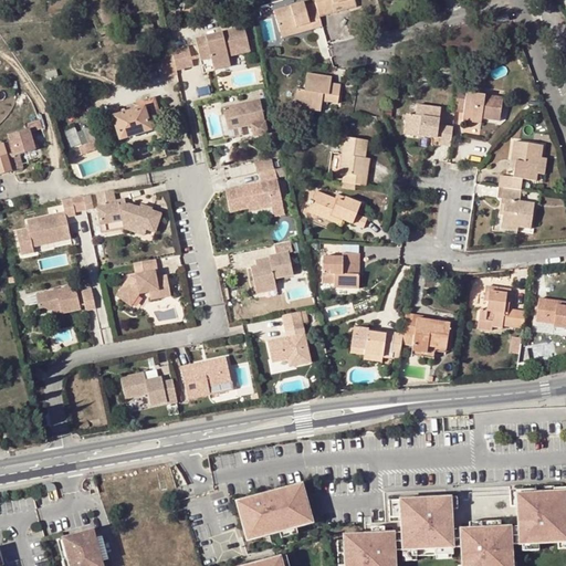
[(313,0),(317,11),(317,13),(326,10),(346,4),(345,0),(346,0),(313,0)]
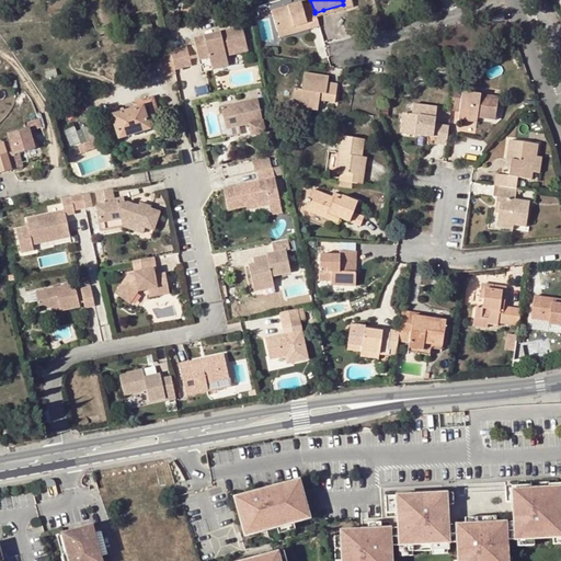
[(353,6),(351,0),(343,0),(342,0),(343,4),(323,10),(324,14),(353,6)]
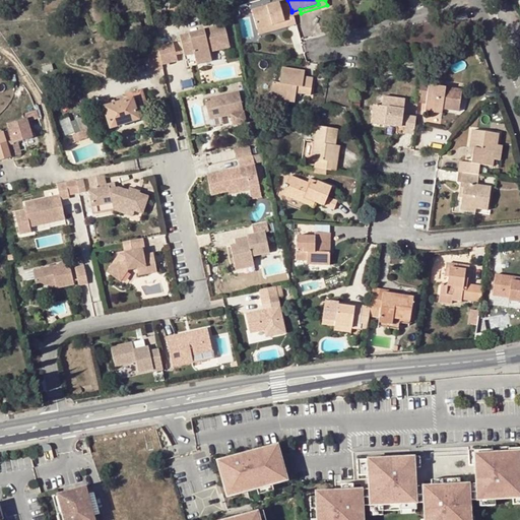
[(286,27),(296,24),(291,12),(291,10),(281,13),(279,3),(251,11),(256,29),(284,21),(286,27)]
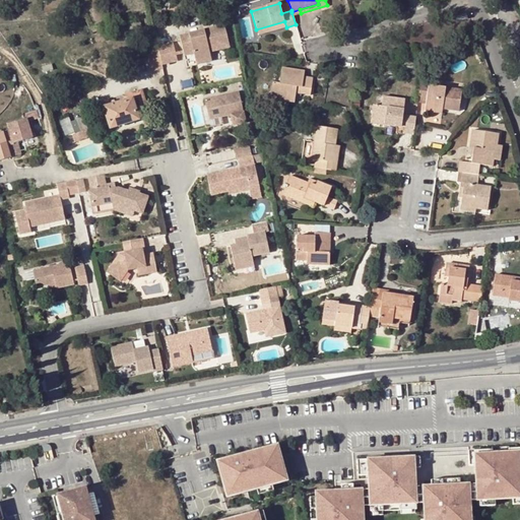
[(465,14),(454,17),(456,22),(466,19),(465,14)]
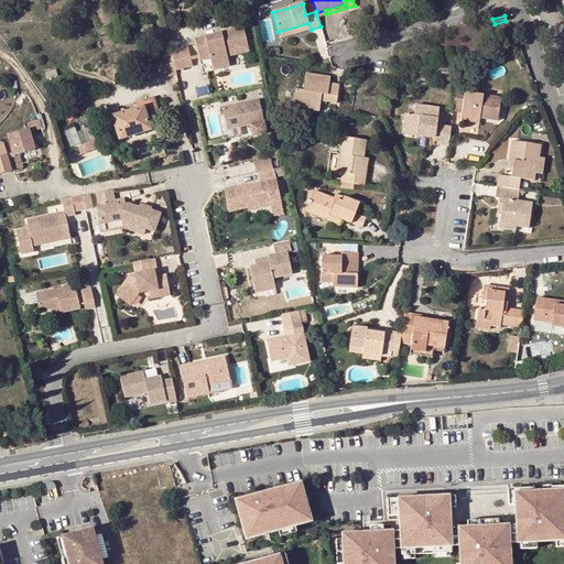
[(137,34),(153,30),(151,21),(134,24),(137,34)]
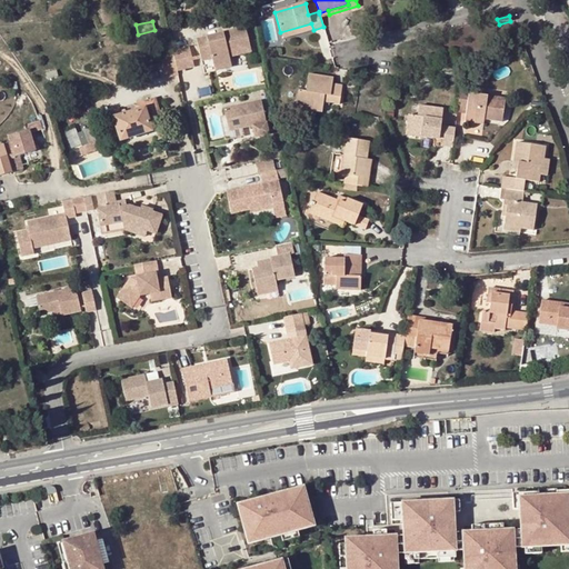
[(282,39),(313,30),(311,23),(280,32),(282,39)]
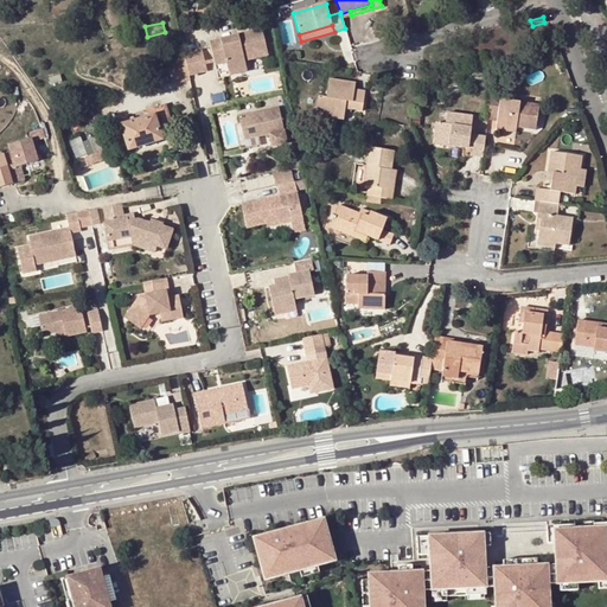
[(262,32),(210,43),(215,64),(227,62),(228,74),(246,71),(243,59),(267,55),(262,32)]
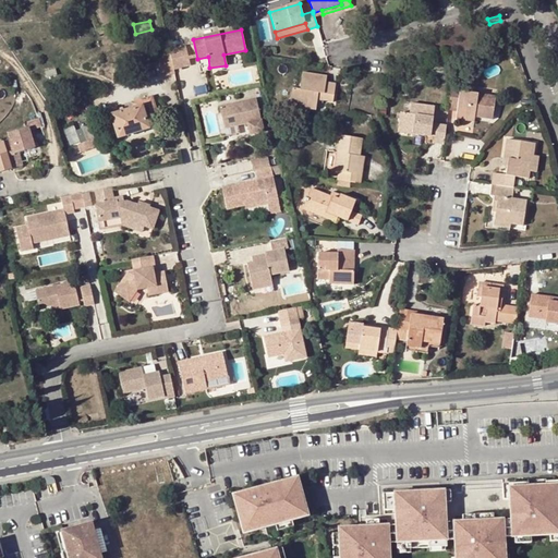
[(184,48),(167,51),(168,55),(171,71),(189,68),(184,48)]
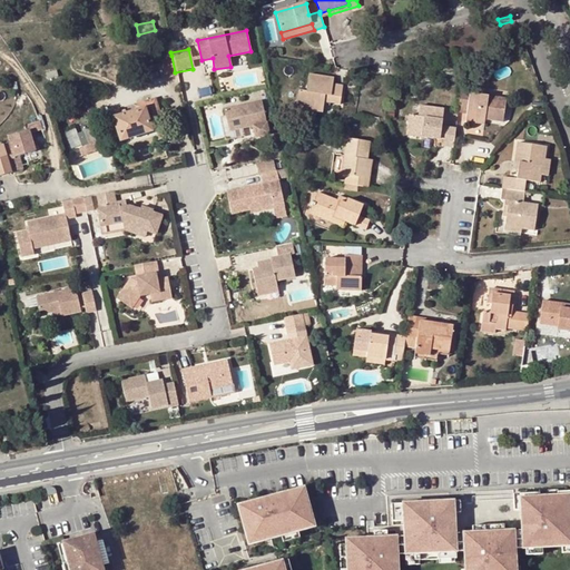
[(231,67),(214,69),(215,74),(236,69),(234,58),(252,55),(251,51),(228,56),(231,67)]
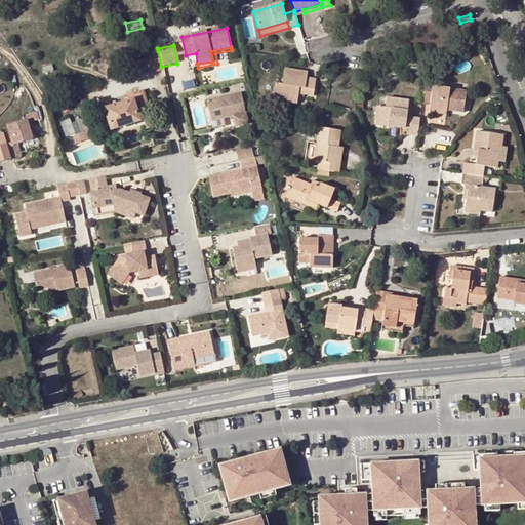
[(158,51),(146,57),(152,72),(162,70),(161,67),(158,51)]
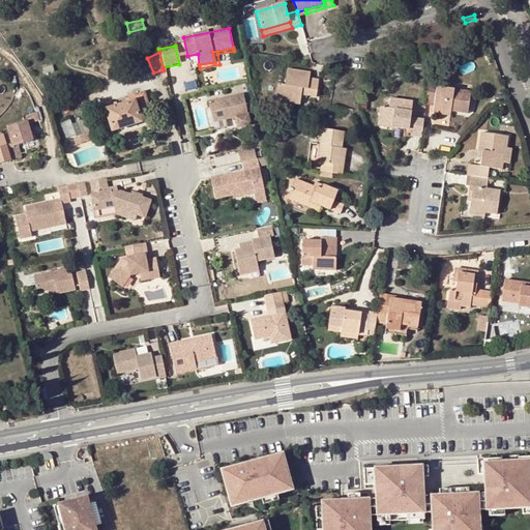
[(53,65),(41,68),(43,75),(54,71),(53,65)]
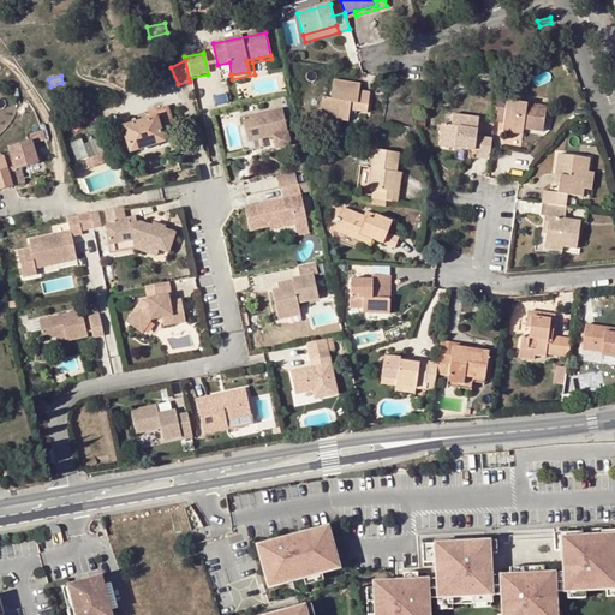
[(357,105),(356,112),(366,114),(369,94),(358,91),(359,85),(333,82),(330,100),(322,99),(320,112),(339,114),(338,121),(347,123),(350,111),(350,103),(357,105)]
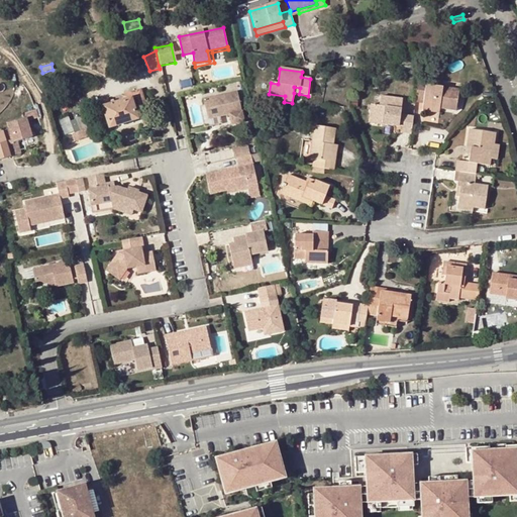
[(430,82),(418,80),(415,102),(423,104),(423,107),(439,109),(455,111),(458,91),(430,87),(430,82)]
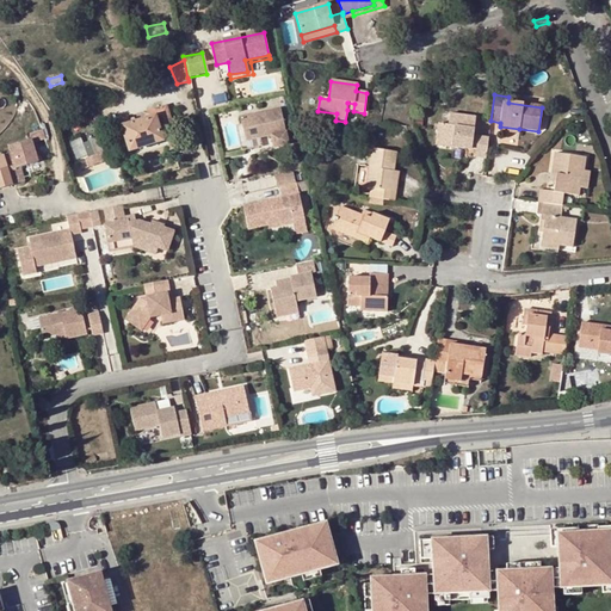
[(147,111),(148,115),(161,111),(170,139),(180,136),(171,104),(147,111)]
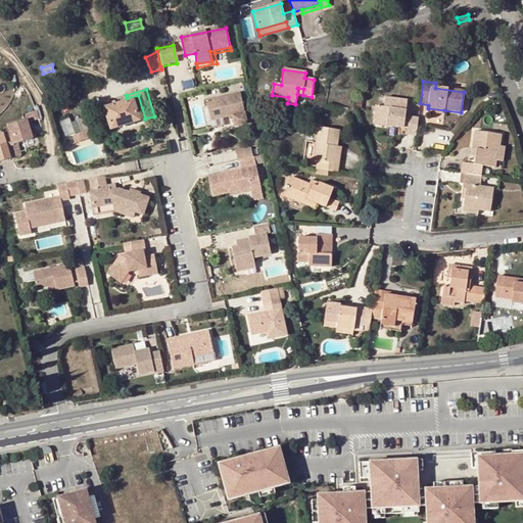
[(239,93),(204,101),(209,122),(230,117),(244,114),(239,93)]
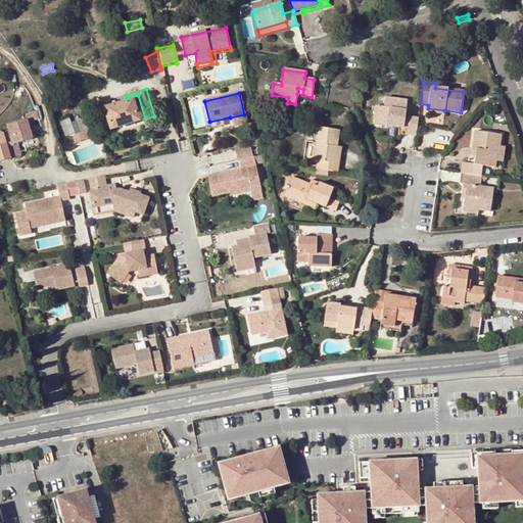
[(127,98),(104,104),(106,108),(105,109),(111,129),(145,119),(138,95),(127,98)]
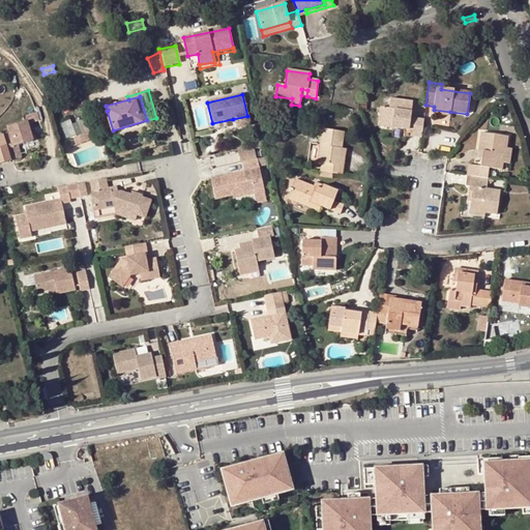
[(412,136),(420,138),(423,120),(410,118),(412,102),(395,99),(394,110),(388,109),(380,108),(378,121),(400,125),(400,128),(412,130),(412,136)]
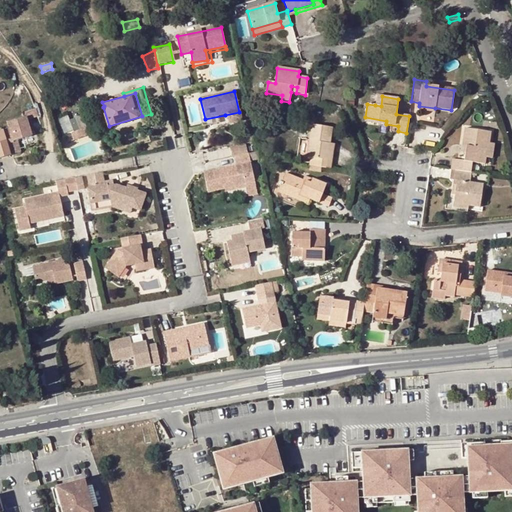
[(22,114),(24,118),(26,118),(27,121),(37,117),(35,110),(22,114)]
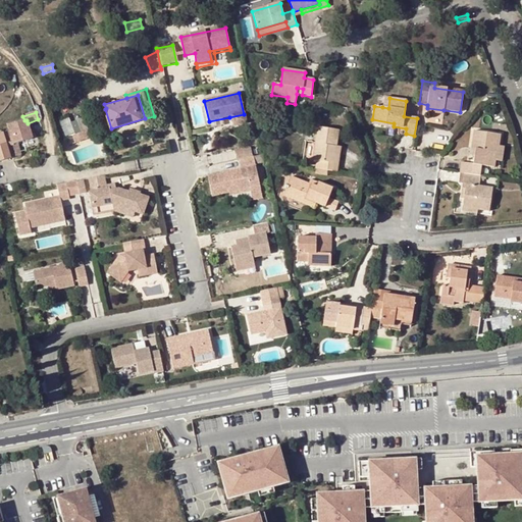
[(59,120),(65,136),(83,129),(77,114),(59,120)]
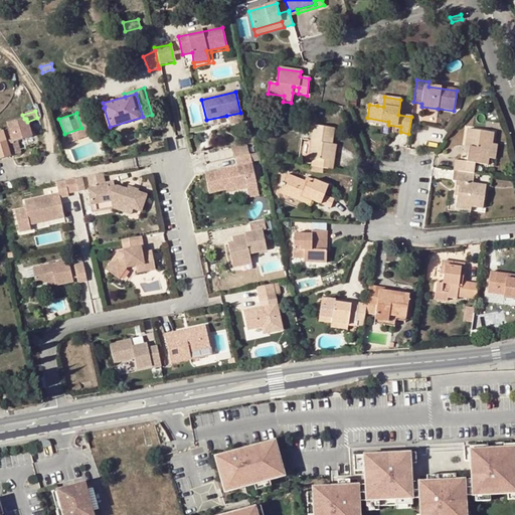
[(240,113),(226,116),(229,127),(242,124),(240,113)]
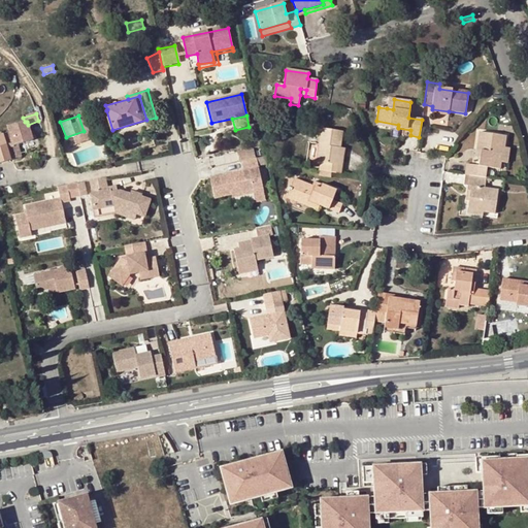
[(0,135),(0,163),(11,161),(7,144),(14,142),(15,145),(32,140),(28,125),(27,122),(25,122),(9,127),(11,133),(0,135)]
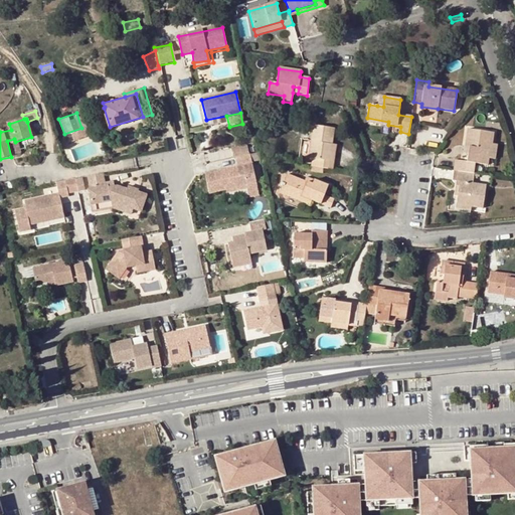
[(312,159),(311,166),(328,169),(331,145),(334,129),(313,126),(308,159),(312,159)]
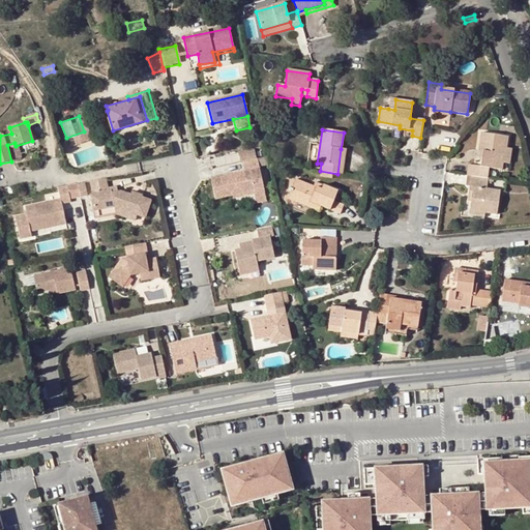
[(94,140),(91,131),(77,137),(79,145),(94,140)]
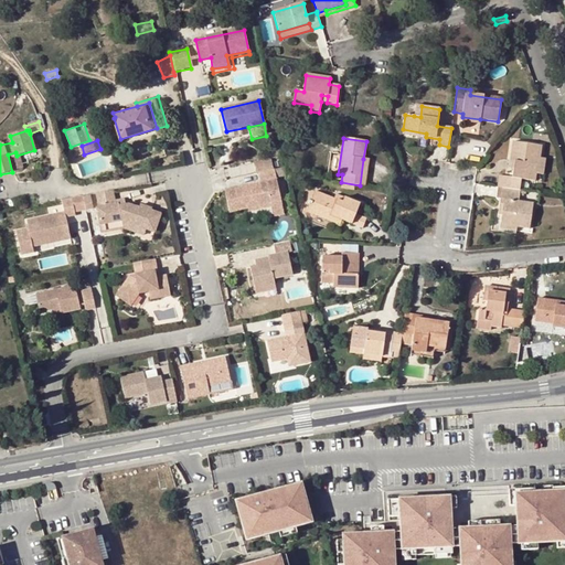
[(499,177),(497,188),(501,188),(519,191),(520,180),(534,181),(535,173),(537,158),(539,158),(541,146),(512,142),(510,160),(514,161),(513,169),(512,178),(499,177)]
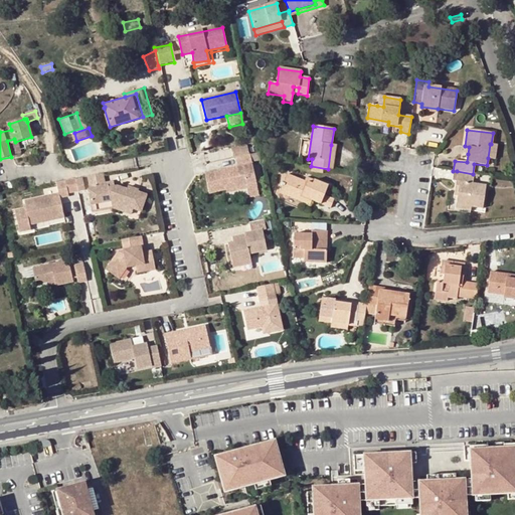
[(18,154),(15,142),(14,139),(7,141),(11,157),(18,154)]
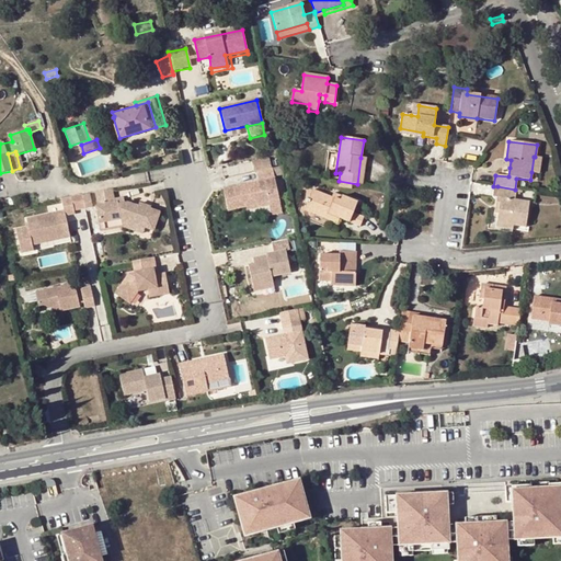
[(357,184),(363,185),(366,158),(361,158),(357,184)]
